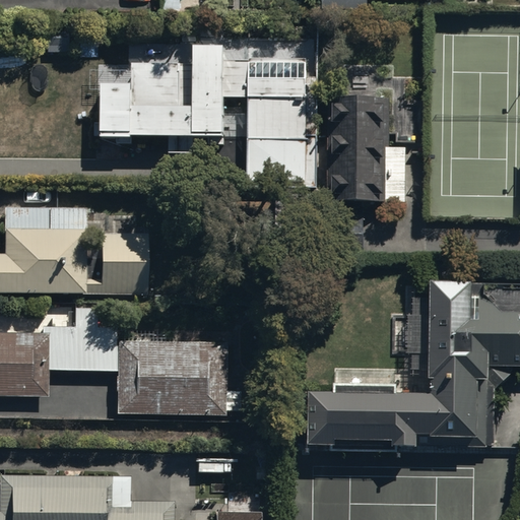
[(69,29),(47,29),(47,53),(70,53),(69,29)]
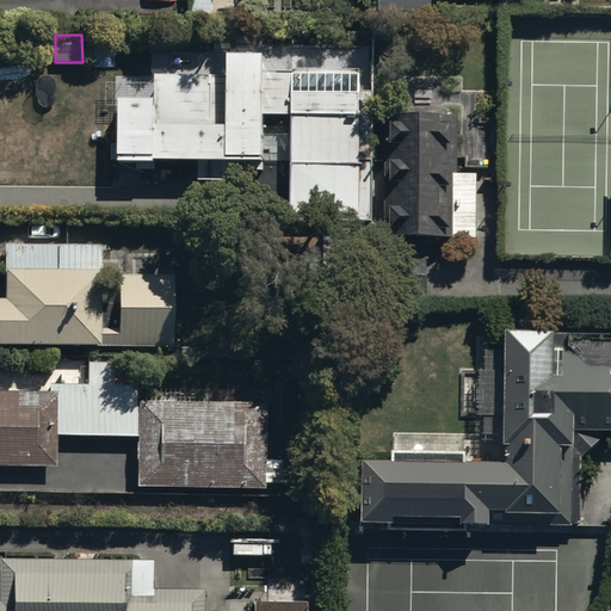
[(227,179),(227,156),(263,156),(263,113),(291,113),(291,160),(359,161),(359,47),(227,47),(227,73),(152,75),(116,75),(116,104),(119,104),(119,156),(198,156),(198,179),(227,179)]
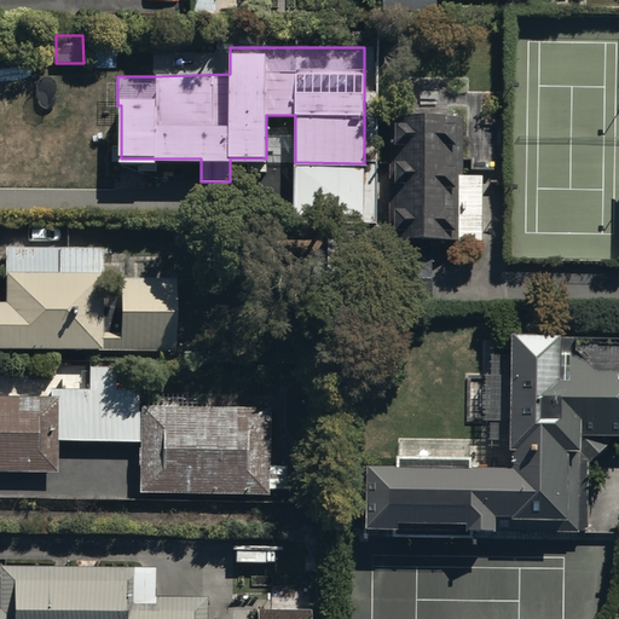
[(392,241),(484,239),(482,174),(464,174),(463,116),(391,115),(391,142),(397,142),(397,215),(392,215),(392,241)]
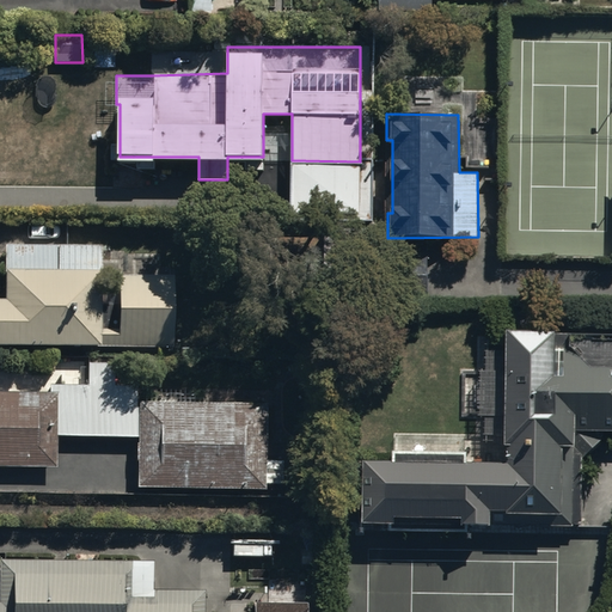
[(0,343),(99,346),(101,329),(101,244),(5,243),(4,297),(0,297),(0,343)]
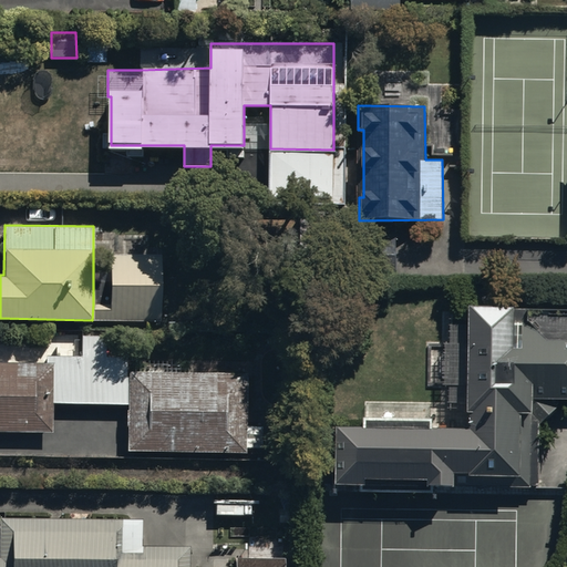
[(93,305),(92,320),(161,320),(161,255),(109,255),(109,305),(93,305)]
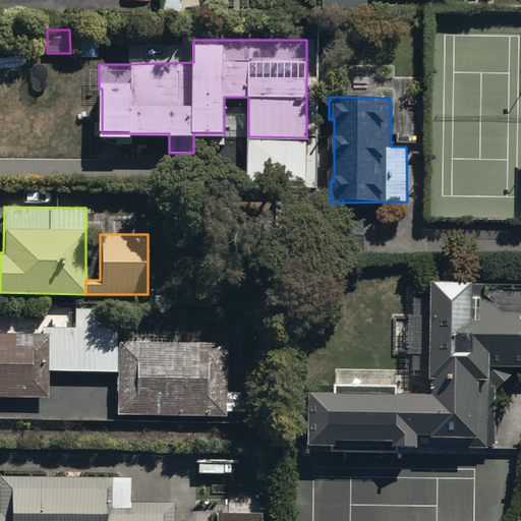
[(431,393),(310,390),(310,392),(296,391),(296,397),(286,397),(286,420),(296,420),(296,424),(309,424),(309,445),(495,450),(496,388),(518,364),(520,363),(520,284),(474,283),(474,280),(432,279),(429,377),(432,377),(431,393)]
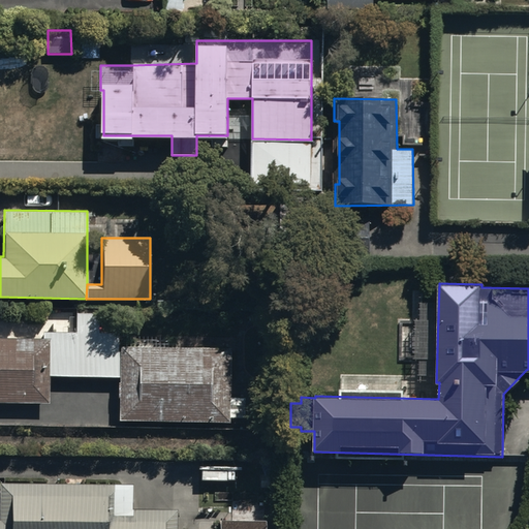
[(50,375),(120,376),(120,350),(118,350),(118,332),(98,332),(98,312),(75,311),(75,330),(42,330),(42,337),(50,337),(50,375)]
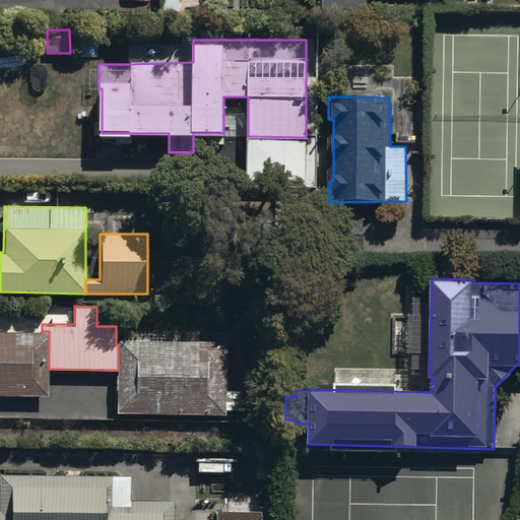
[(0,330),(0,394),(49,394),(49,369),(49,331),(42,331),(0,330)]
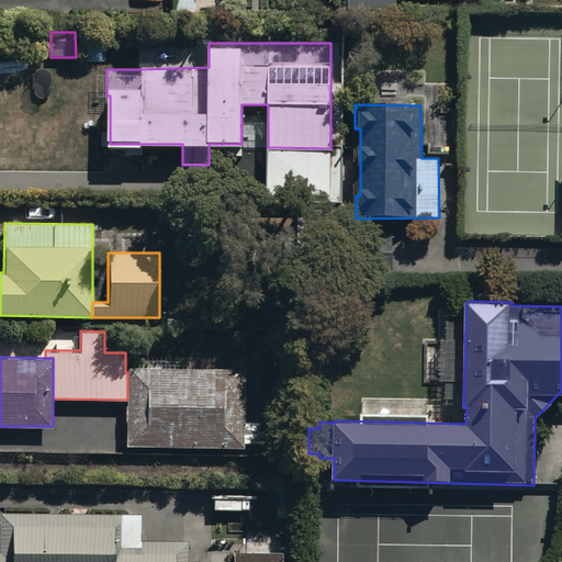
[(243,448),(244,368),(127,366),(127,372),(127,400),(126,446),(243,448)]
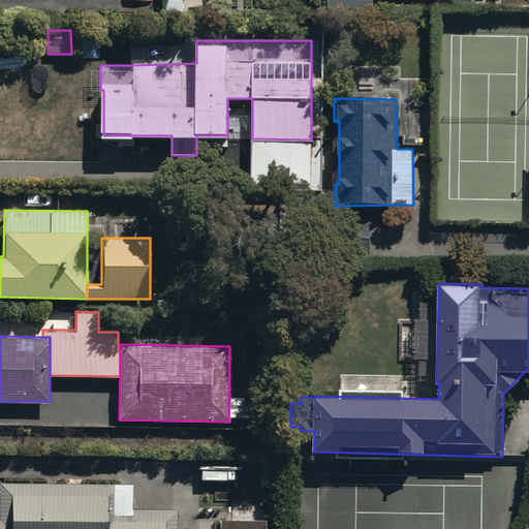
[(0,528),(175,528),(176,509),(119,509),(119,485),(0,483),(0,528)]
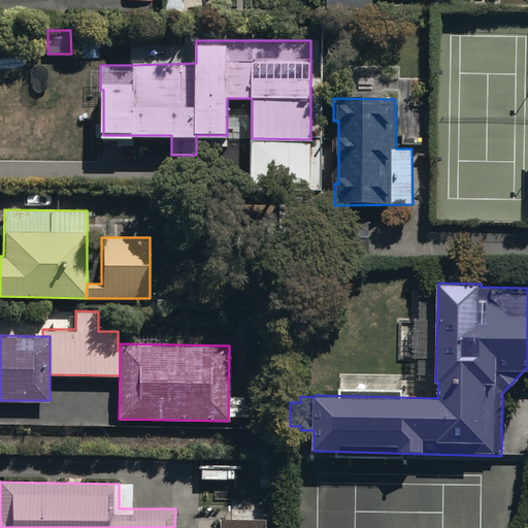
[(264,527),(265,519),(219,518),(218,527),(264,527)]
